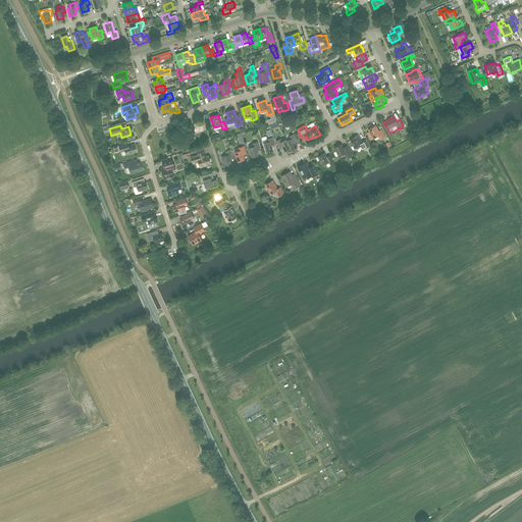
[(370,127),(370,129),(368,129),(369,132),(367,133),(370,141),(373,139),(378,136),(380,139),(385,137),(381,129),(378,132),(376,125),(374,126),(373,126),(370,127)]
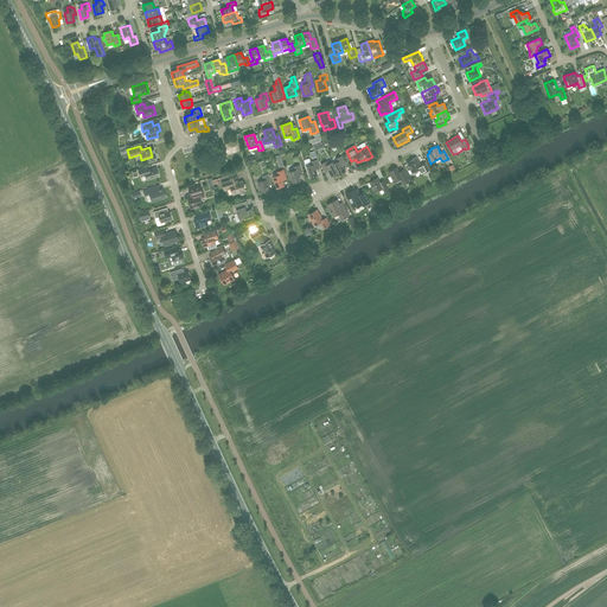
[(334,164),(338,172),(339,174),(346,171),(344,166),(346,164),(343,155),(337,159),(338,161),(334,164)]
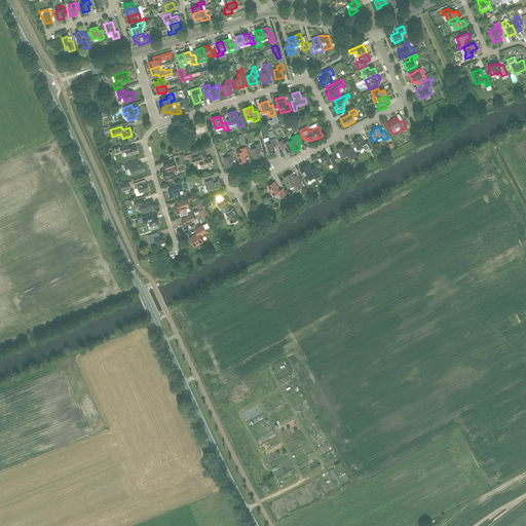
[(366,151),(372,148),(369,141),(364,143),(360,137),(354,140),(355,141),(353,142),(358,150),(364,147),(366,151)]
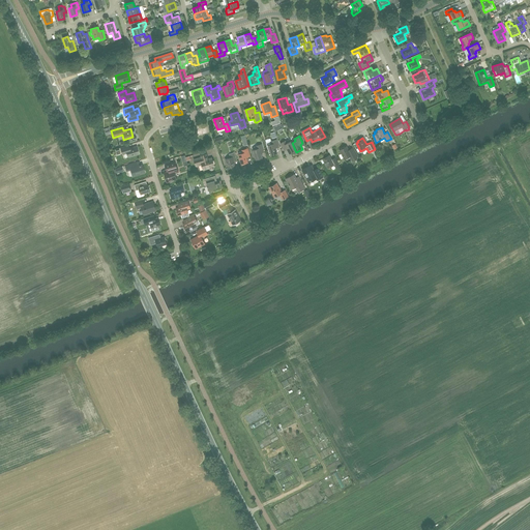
[(276,148),(278,147),(276,140),(271,142),(266,143),(267,146),(268,146),(271,155),(277,153),(276,148)]
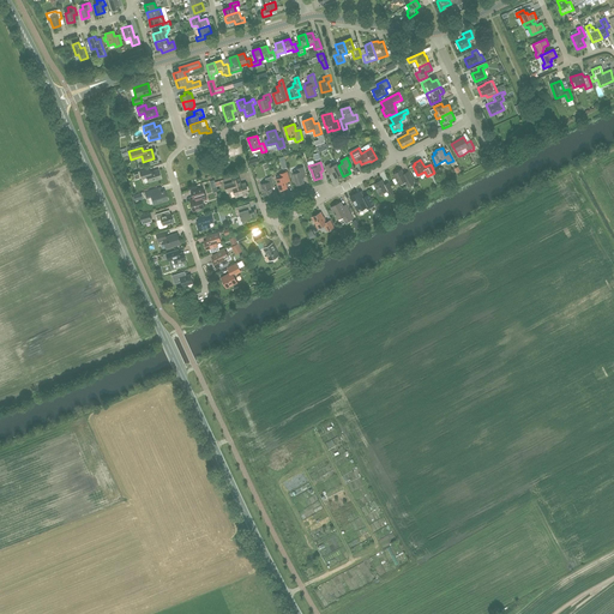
[(336,178),(342,174),(338,166),(337,164),(332,167),(331,163),(325,167),(330,174),(332,173),(336,178)]
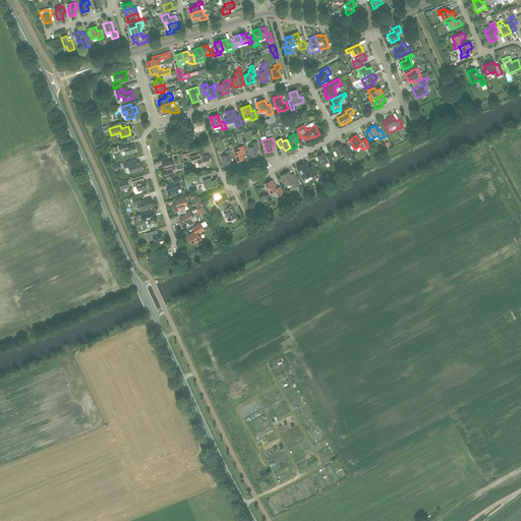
[(256,151),(259,150),(256,141),(252,143),(252,147),(248,148),(251,157),(257,155),(256,151)]
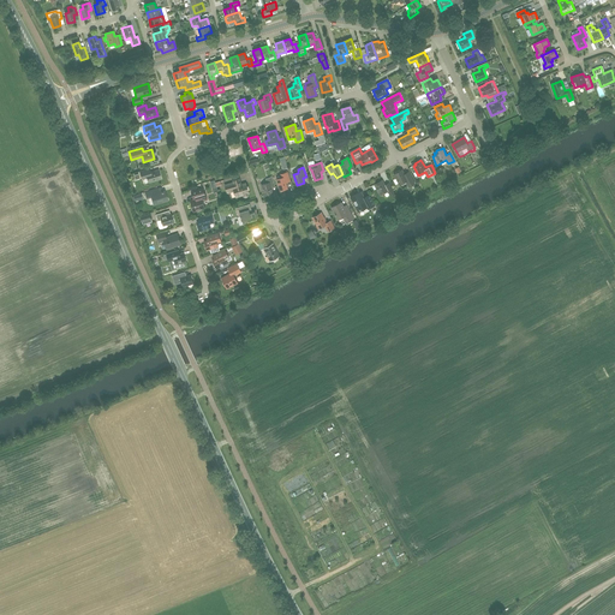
[(148,183),(161,179),(157,169),(150,172),(149,168),(139,172),(142,179),(147,178),(148,183)]
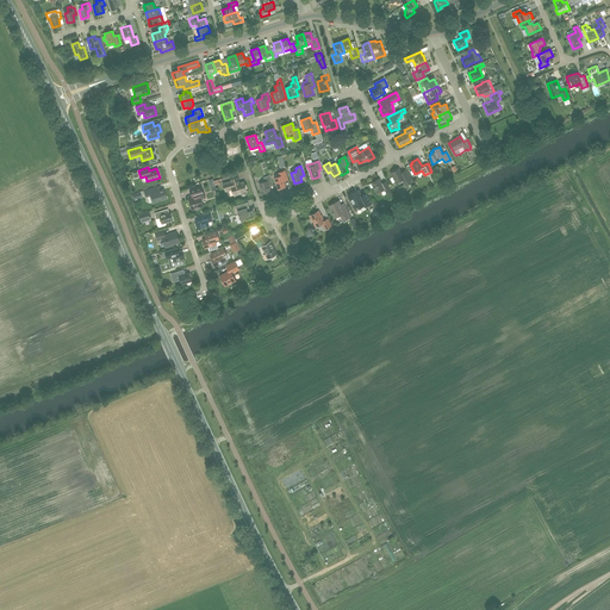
[(400,173),(399,169),(391,173),(393,176),(390,179),(392,184),(396,181),(397,184),(403,180),(405,186),(411,182),(405,170),(400,173)]
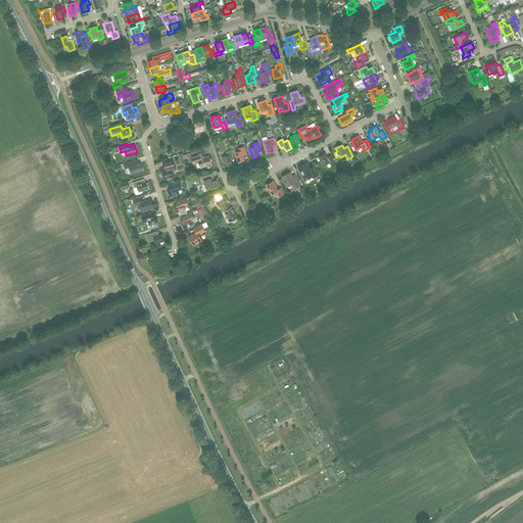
[(240,151),(236,152),(238,161),(245,160),(243,155),(247,154),(246,152),(244,147),(239,148),(240,151)]
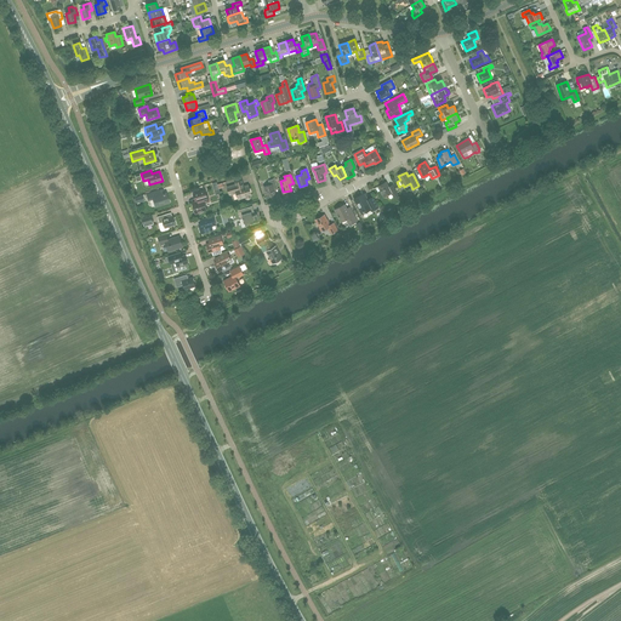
[(274,188),(278,187),(275,178),(269,181),(271,184),(265,187),(267,198),(277,194),(274,188)]
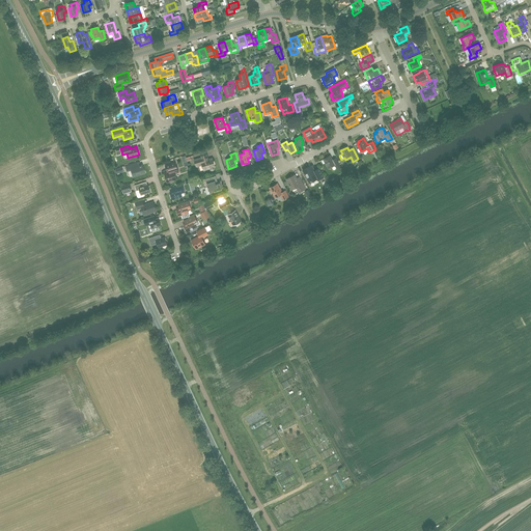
[(201,157),(202,158),(194,161),(196,166),(202,164),(203,170),(208,168),(210,169),(211,171),(213,171),(214,170),(215,169),(215,168),(215,167),(213,159),(207,160),(206,155),(201,157)]
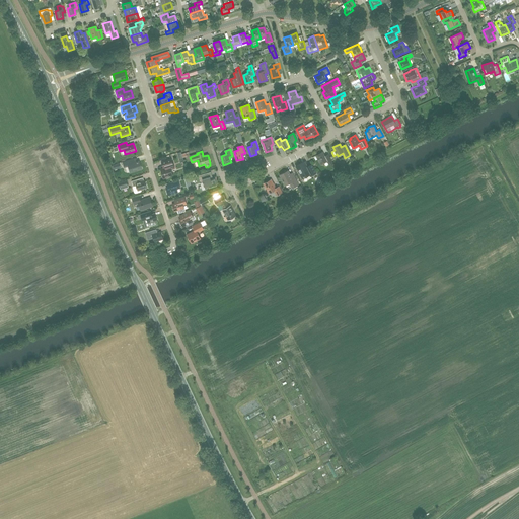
[(329,165),(332,163),(328,154),(324,156),(322,152),(316,156),(321,165),(327,161),(329,165)]
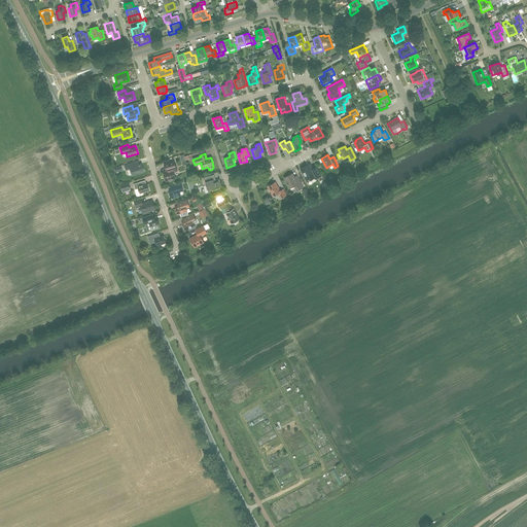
[(175,165),(174,161),(164,164),(166,172),(163,173),(166,182),(171,180),(171,179),(175,178),(174,173),(177,172),(175,165)]
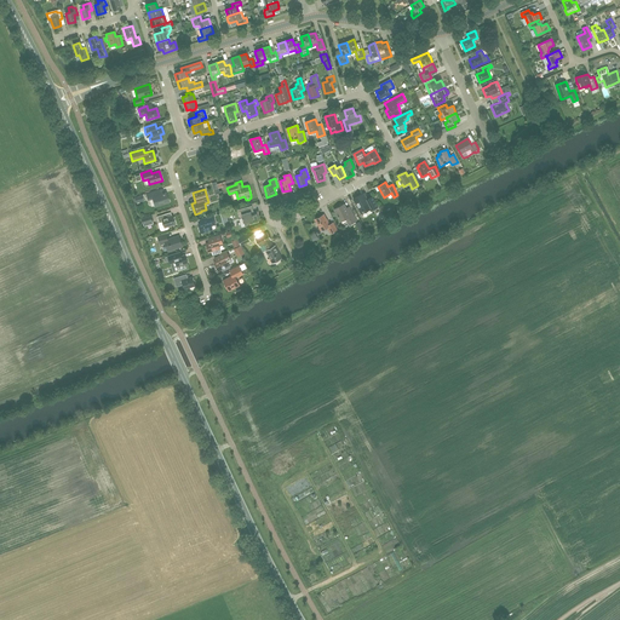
[(155,206),(168,202),(166,193),(158,195),(156,191),(147,195),(148,201),(153,199),(155,206)]
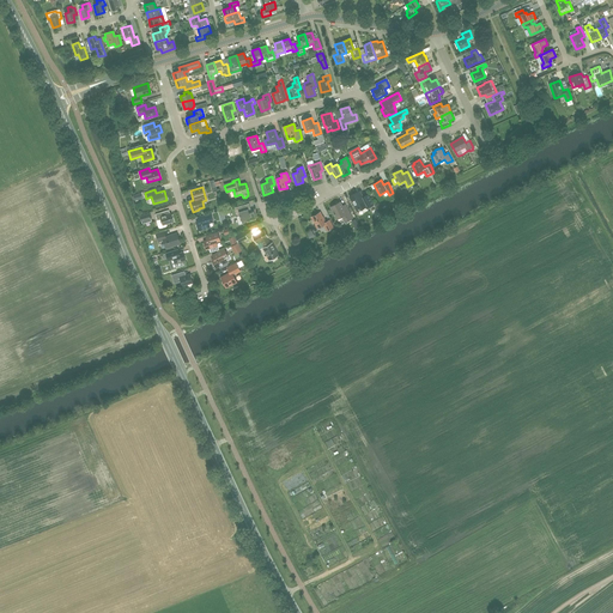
[(363,198),(360,192),(350,198),(357,211),(365,206),(366,208),(374,205),(368,194),(363,198)]
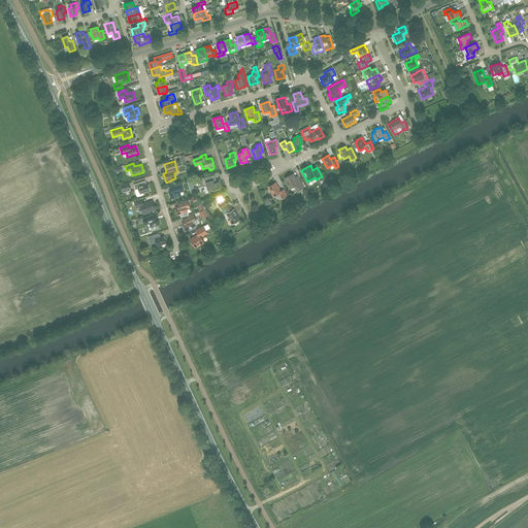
[(299,191),(304,189),(298,178),(296,179),(293,174),(285,178),(290,189),(295,187),(296,190),(298,189),(299,191)]
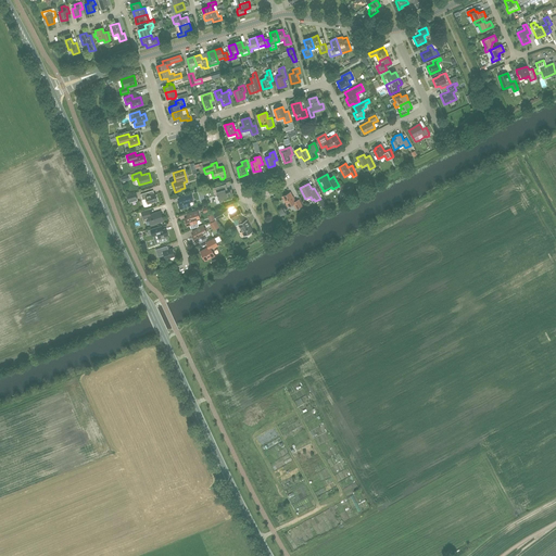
[(224,202),(232,199),(230,192),(226,193),(225,189),(223,190),(220,186),(213,189),(215,197),(217,196),(218,200),(223,198),(224,202)]
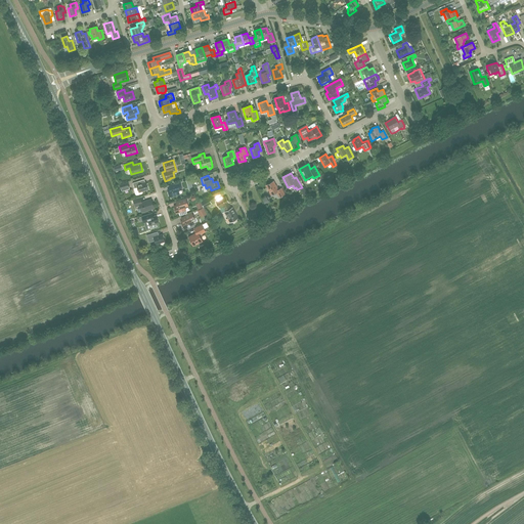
[(143,192),(142,191),(148,189),(146,182),(140,184),(139,181),(132,183),(134,188),(134,189),(135,194),(136,195),(137,195),(142,193),(143,192)]
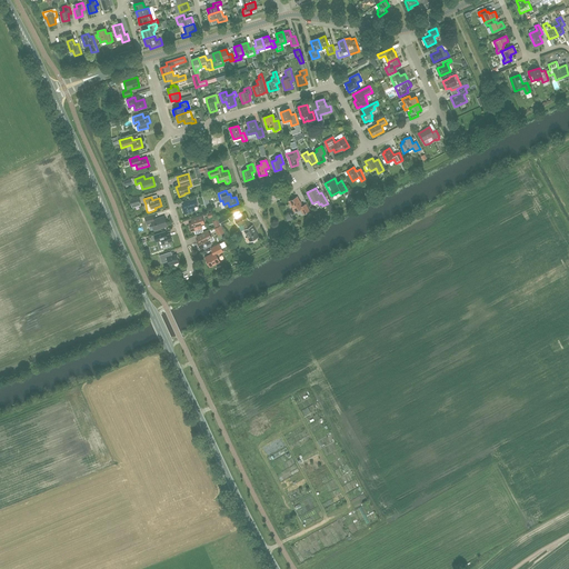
[(303,215),(309,212),(306,206),(302,208),(297,198),(289,201),(295,212),(301,209),(303,215)]
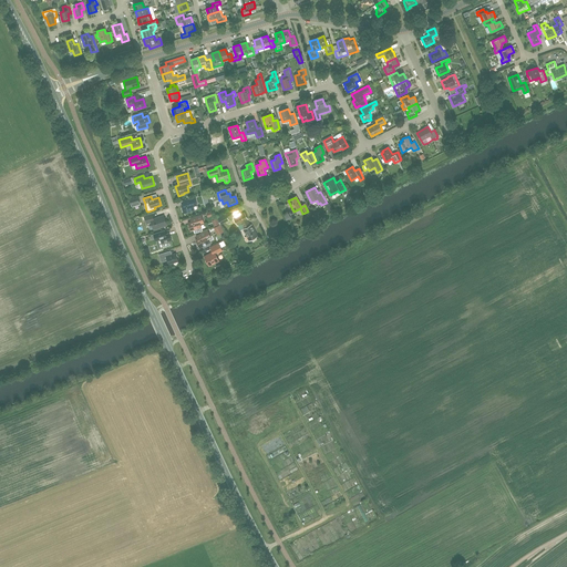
[(183,203),(184,206),(182,206),(184,214),(194,210),(193,206),(197,205),(195,198),(183,203)]
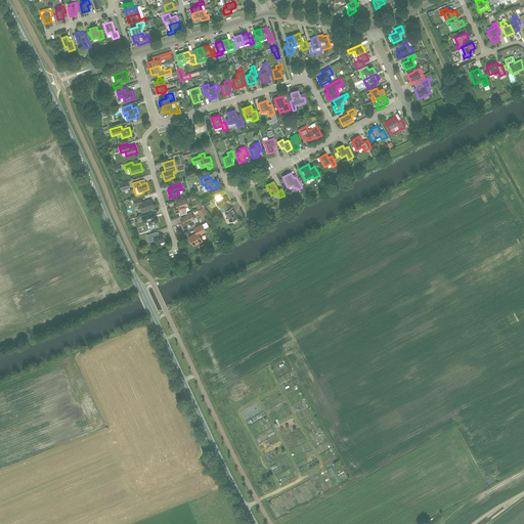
[(212,204),(211,202),(216,200),(214,194),(201,202),(204,208),(212,204)]
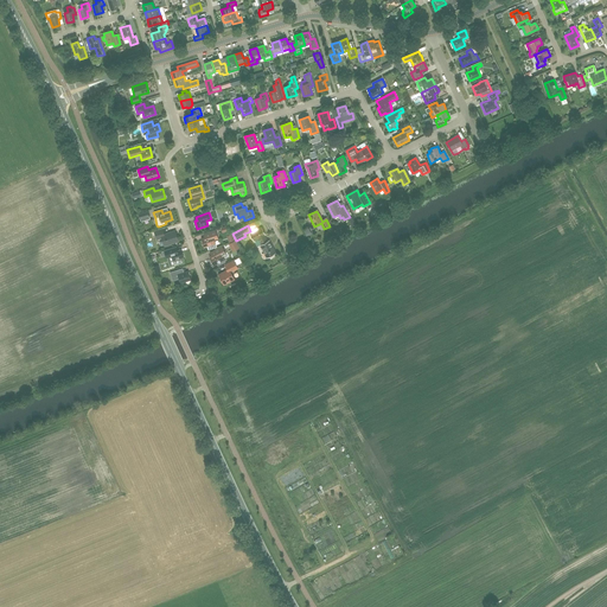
[(262,244),(268,241),(264,235),(266,235),(262,228),(250,234),(254,241),(259,238),(262,244)]
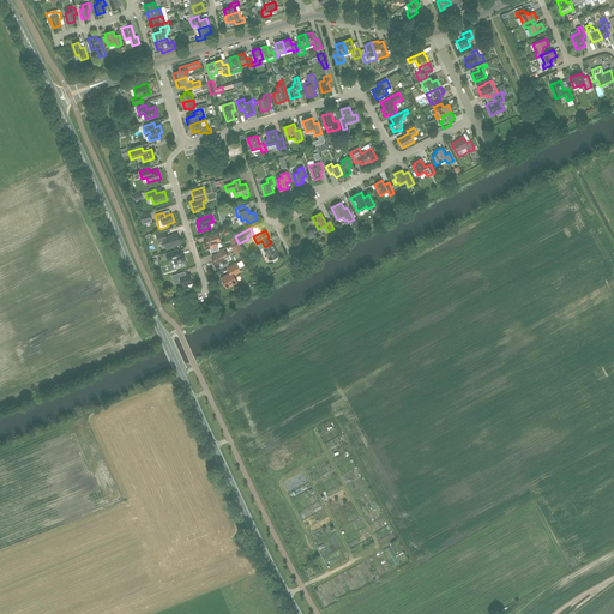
[(166,248),(181,244),(178,234),(166,238),(164,233),(156,235),(158,242),(163,241),(166,248)]
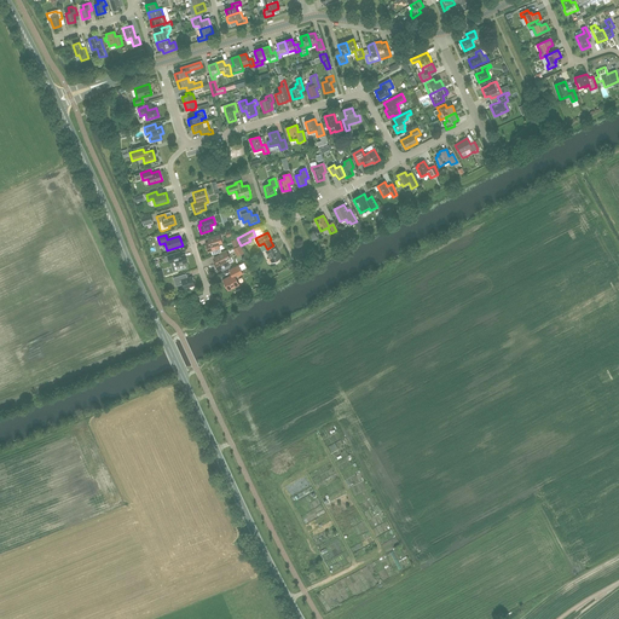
[(208,252),(210,252),(213,255),(221,252),(220,248),(218,244),(223,243),(220,236),(213,238),(208,239),(209,243),(206,244),(208,252)]
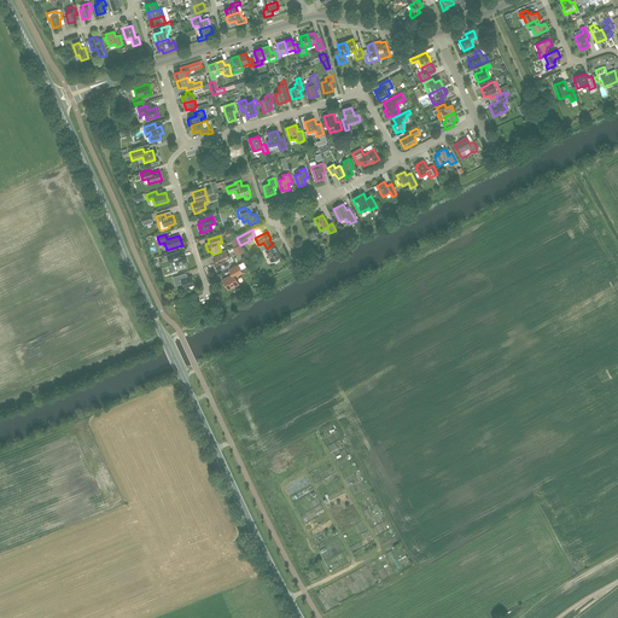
[(273,245),(267,249),(266,250),(272,262),(281,257),(274,245),(273,245)]
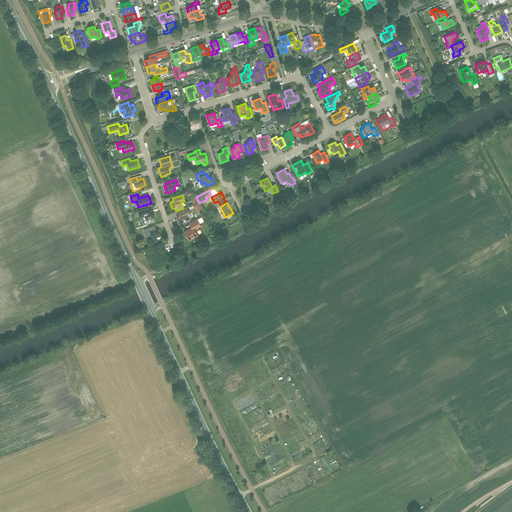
[(140,211),(136,213),(137,213),(137,215),(139,215),(140,218),(145,217),(147,224),(154,222),(152,218),(155,217),(153,211),(150,212),(149,209),(146,210),(140,211)]
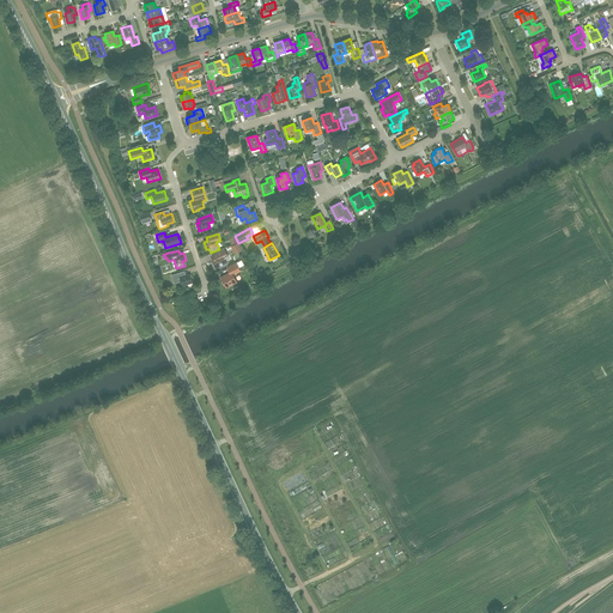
[(214,259),(212,260),(216,268),(219,266),(220,268),(228,265),(226,262),(226,261),(224,259),(228,256),(224,250),(218,253),(212,256),(214,259)]
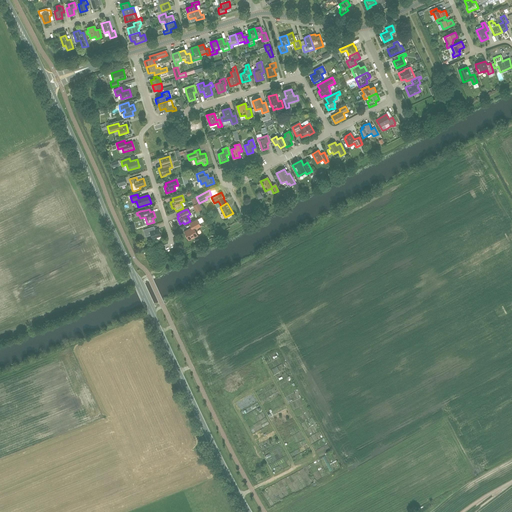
[(195,230),(201,227),(197,220),(190,224),(192,228),(184,232),(189,240),(198,236),(195,230)]
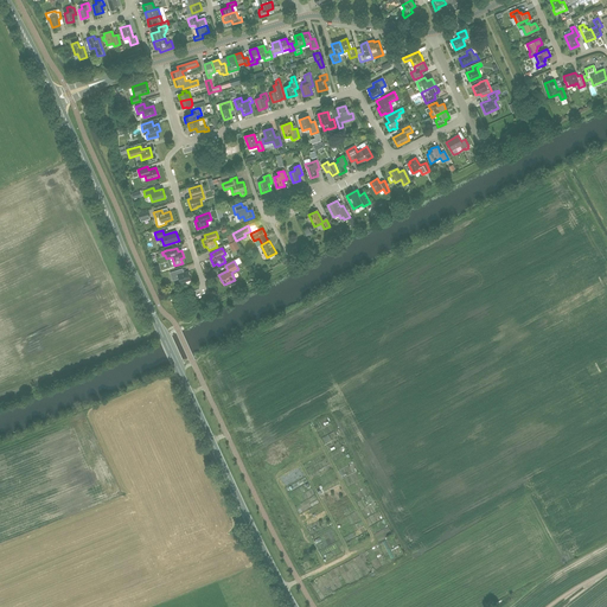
[(181,283),(191,280),(189,272),(181,274),(180,269),(170,273),(173,281),(179,279),(181,283)]
